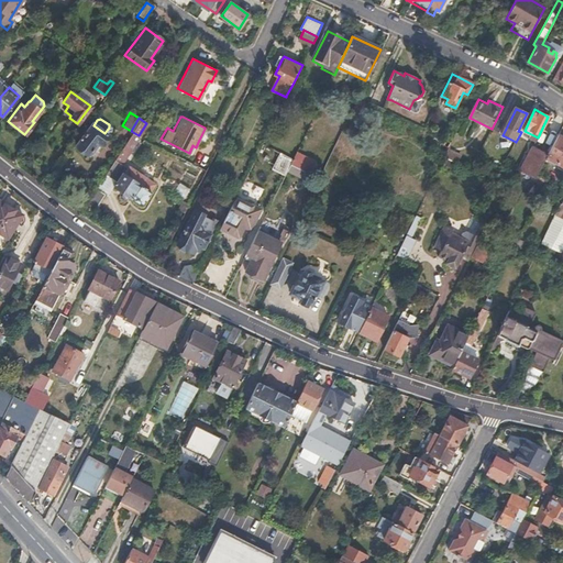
[(433,132),(438,123),(430,119),(424,129),(433,132)]
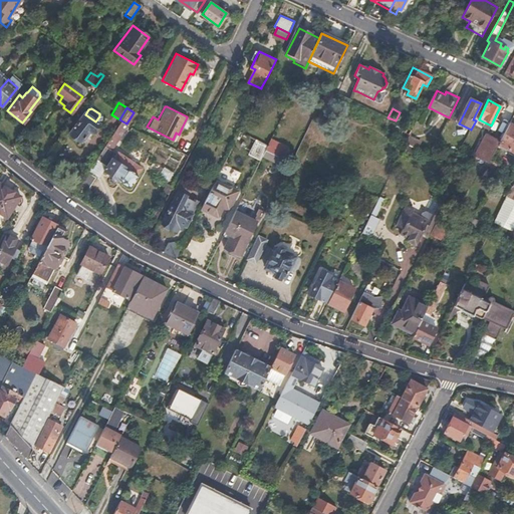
[(90,132),(97,122),(95,121),(85,114),(83,112),(69,134),(80,142),(88,130),(90,132)]
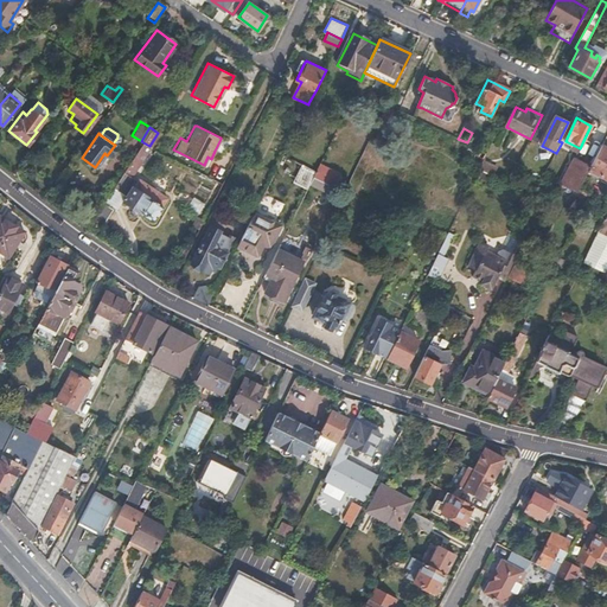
[(129,176),(149,146),(141,141),(112,189),(125,197),(121,202),(139,213),(140,212),(152,221),(161,206),(160,205),(165,198),(136,179),(132,186),(129,185),(133,178),(129,176)]
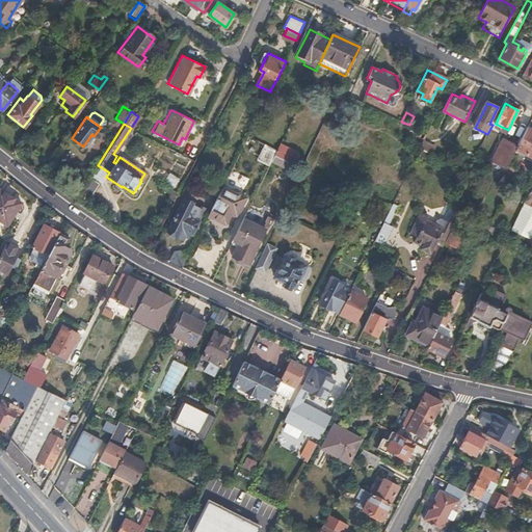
[(531,158),(531,131),(527,129),(519,145),(516,151),(531,158)]
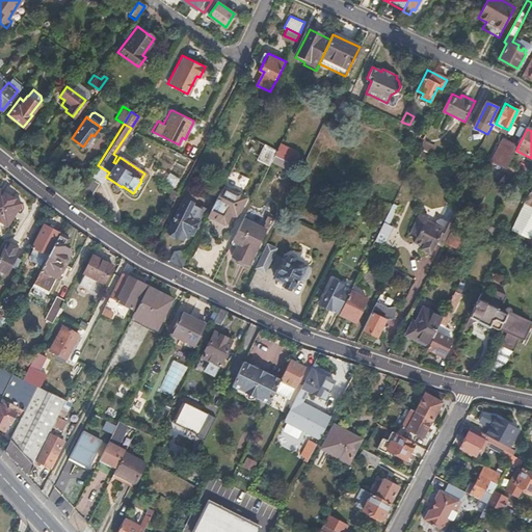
[(516,151),(519,145),(505,139),(503,143),(494,161),(507,167),(512,158),(516,151)]
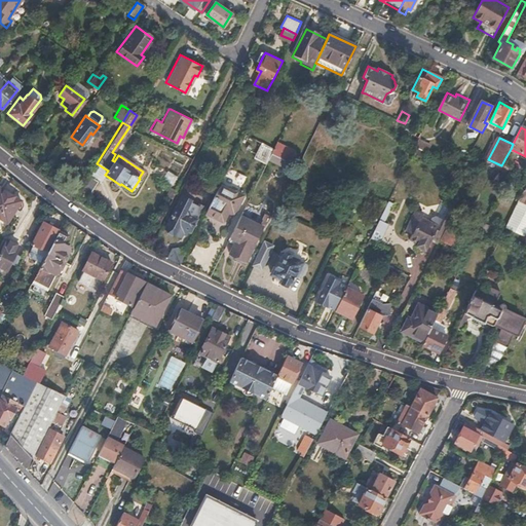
[(291,156),(293,151),(276,143),(273,148),(271,154),(298,167),(301,160),(291,156)]
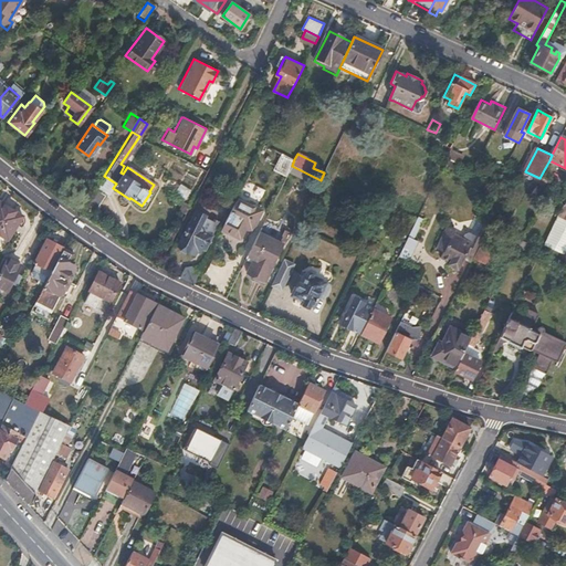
[(286,177),(292,166),(294,159),(285,155),(278,171),(286,177)]
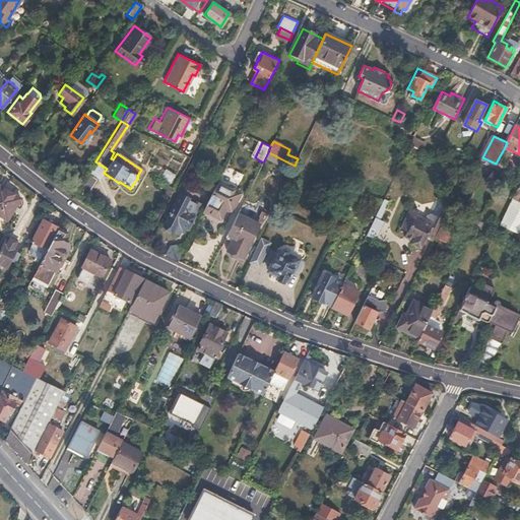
[(506,169),(511,159),(501,154),(496,164),(506,169)]
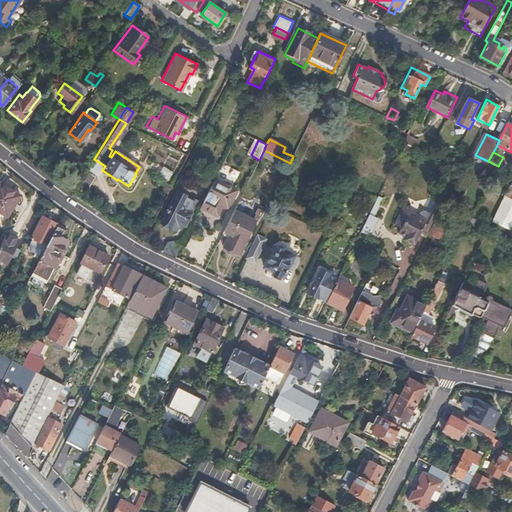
[(492,179),(498,166),(488,161),(487,165),(492,168),(487,177),(492,179)]
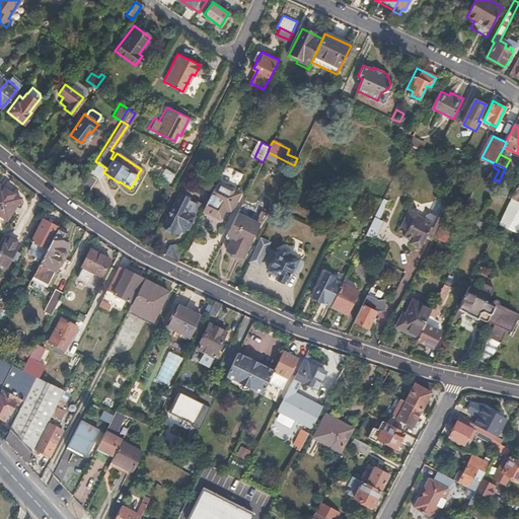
[(160,176),(169,183),(175,175),(166,168),(160,176)]
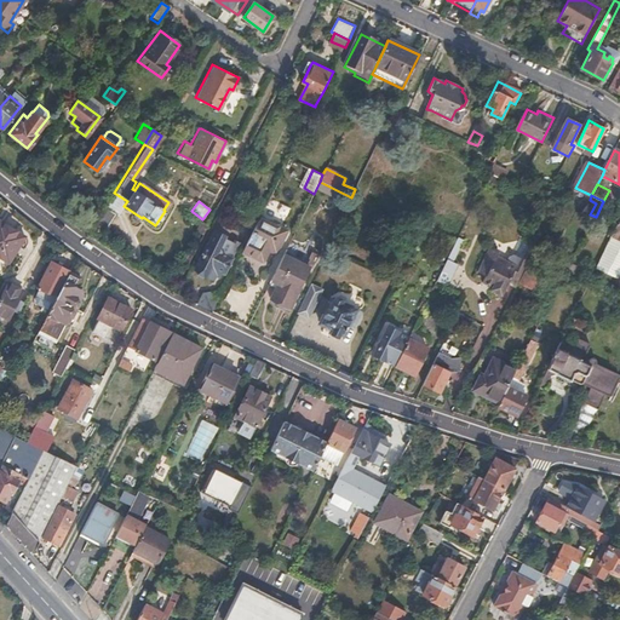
[(104,228),(113,212),(104,207),(96,222),(104,228)]
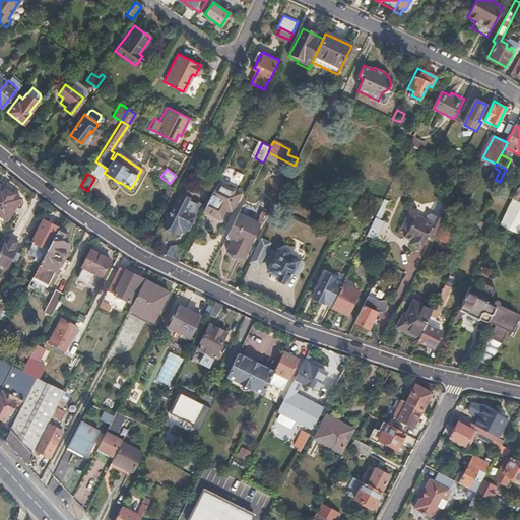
[(232,212),(241,193),(217,182),(203,211),(204,211),(221,219),(226,209),(232,212)]
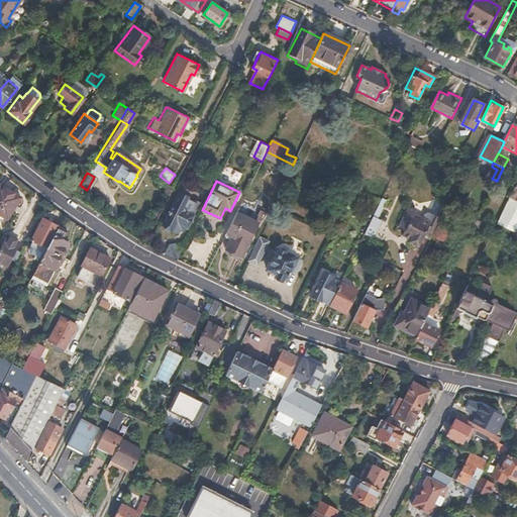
[(0,212),(9,218),(22,196),(0,183),(0,212)]
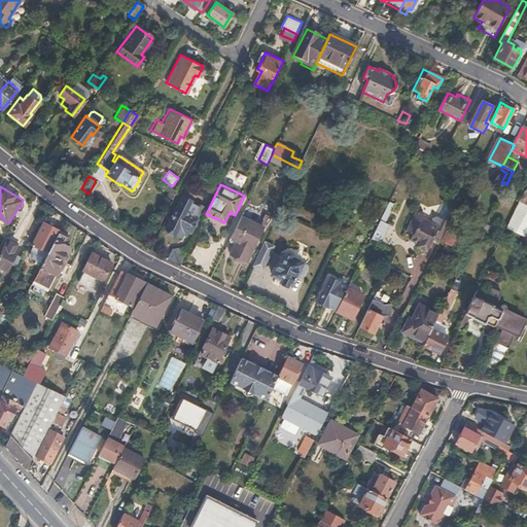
[(526,188),(526,187),(520,200),(506,227),(525,238),(526,234),(526,188)]
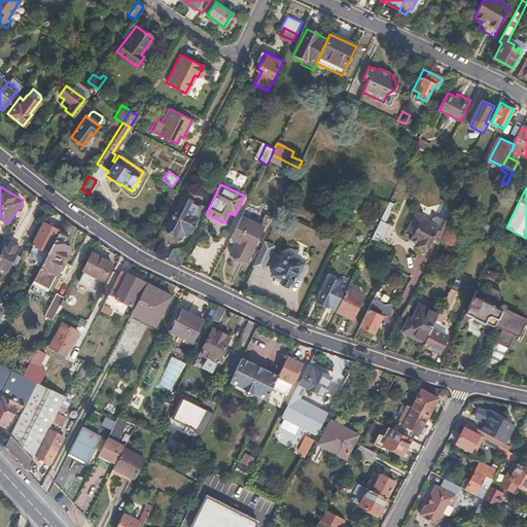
[(190,232),(198,218),(196,217),(201,209),(190,203),(191,201),(183,197),(178,208),(176,208),(166,230),(181,237),(185,229),(190,232)]
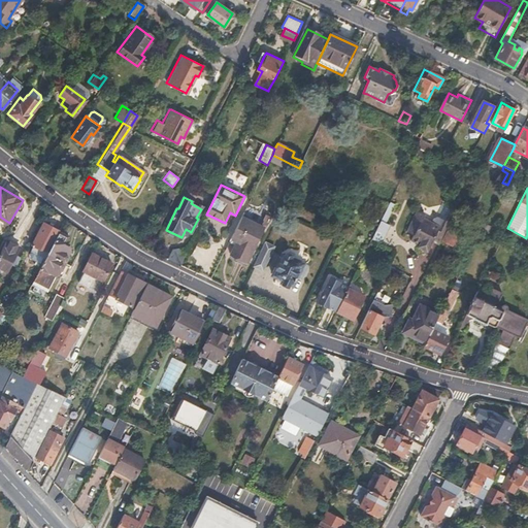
[(387,223),(395,206),(390,203),(382,221),(387,223)]
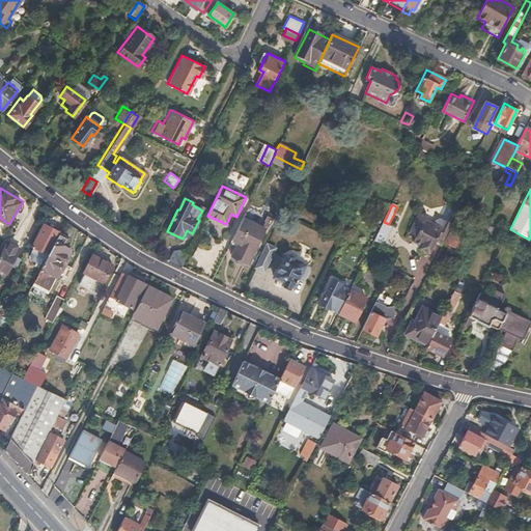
[(453,227),(463,210),(454,204),(445,224),(453,227)]
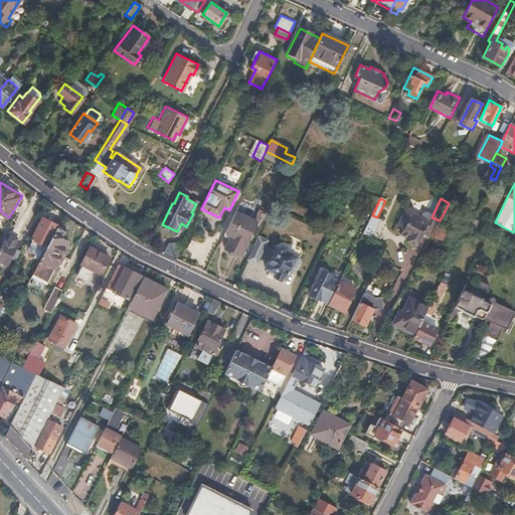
[(417,209),(407,205),(406,209),(415,213),(417,209)]
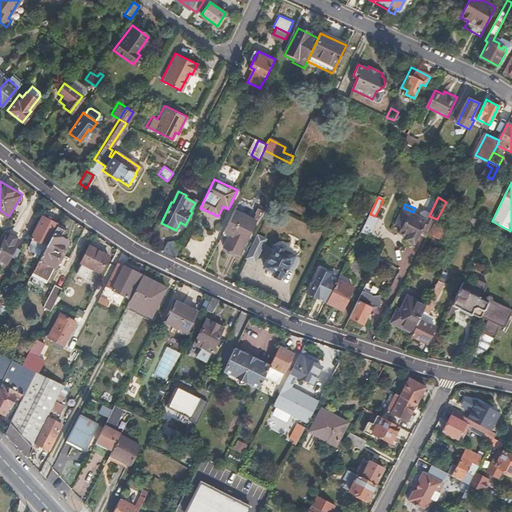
[(437,220),(437,219),(429,216),(428,217),(424,218),(413,212),(404,208),(395,225),(402,228),(399,234),(406,238),(405,241),(414,245),(420,234),(427,237),(430,233),(437,220)]
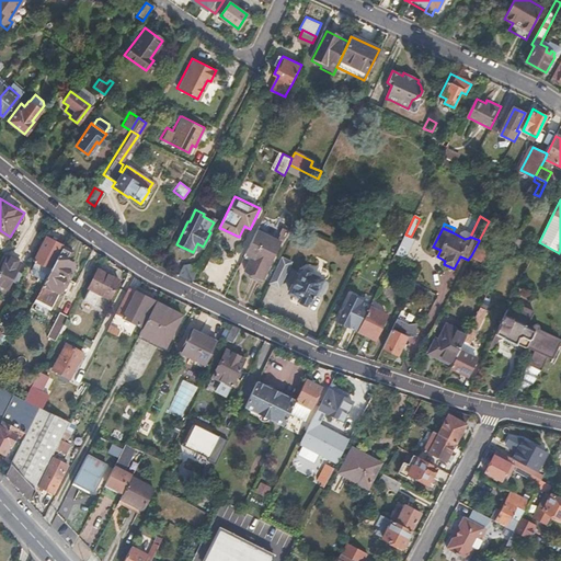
[(261,279),(278,241),(256,230),(245,254),(251,258),(244,271),(261,279)]
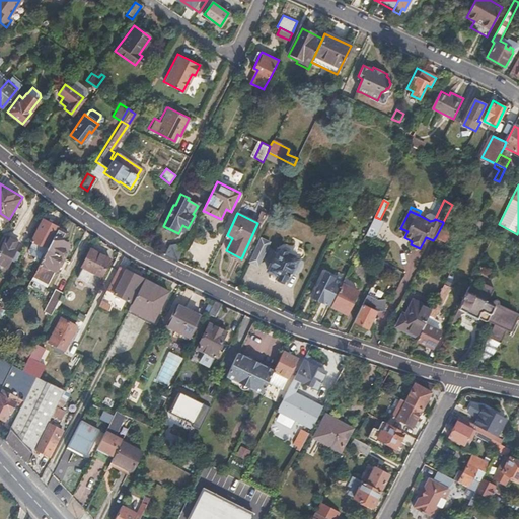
[(365,235),(374,240),(383,221),(374,217),(365,235)]
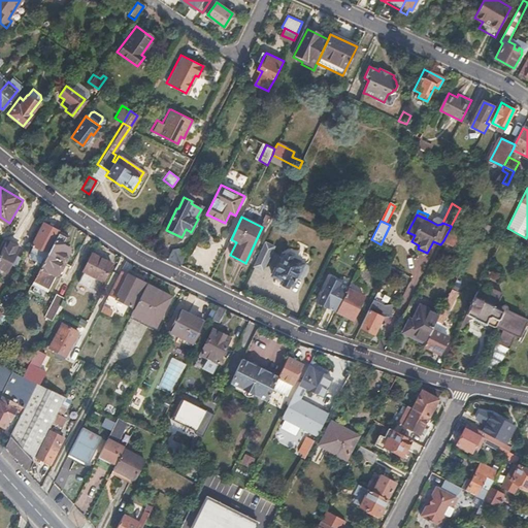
[(48,254),(60,231),(44,223),(33,245),(35,245),(31,255),(32,260),(42,265),(46,258),(48,254)]
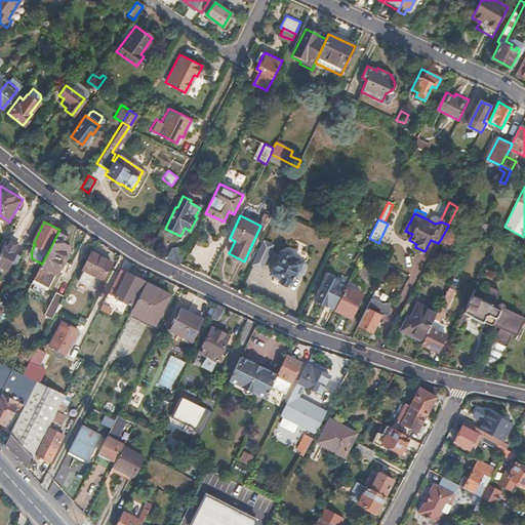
[(448,226),(441,239),(469,252),(476,239),(448,226)]
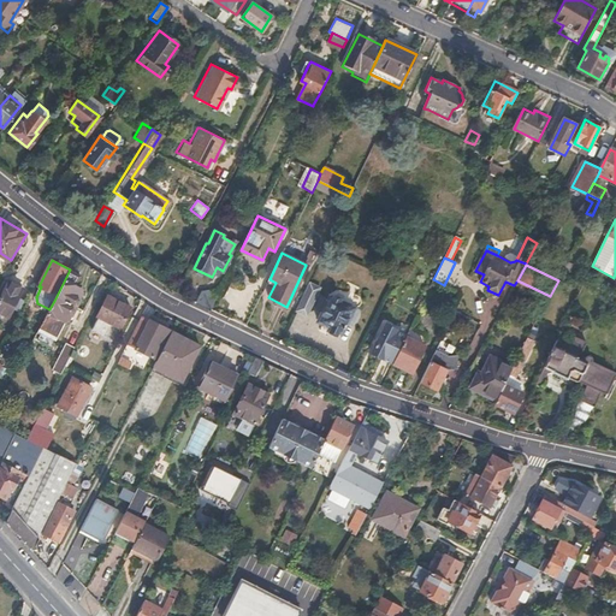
[(75,306),(83,289),(76,285),(81,276),(70,270),(57,296),(75,306)]
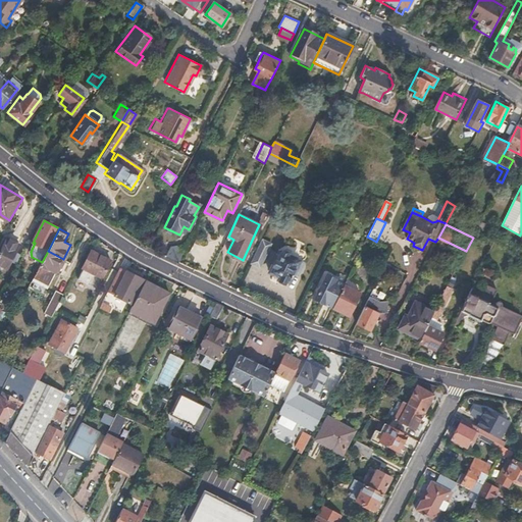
[(0,263),(8,268),(20,244),(8,238),(0,252),(0,263)]
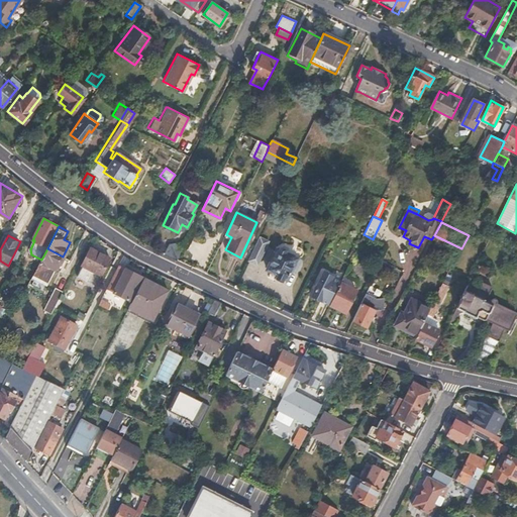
[(257,267),(269,242),(261,237),(248,263),(257,267)]
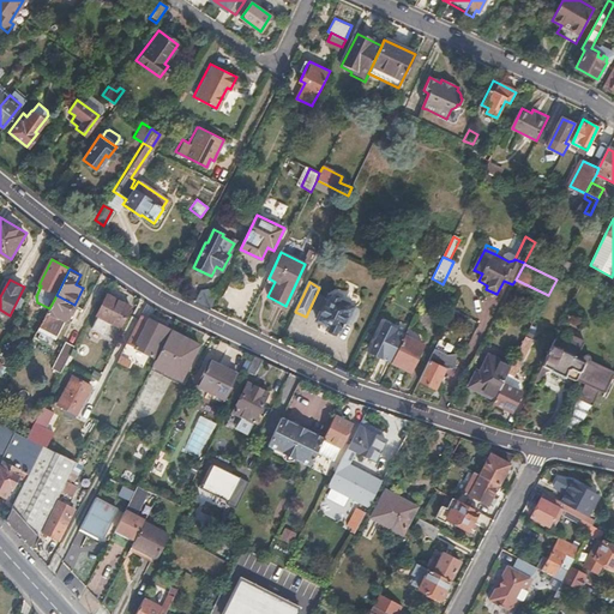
[(211,306),(217,293),(210,289),(208,289),(202,290),(197,299),(211,306)]
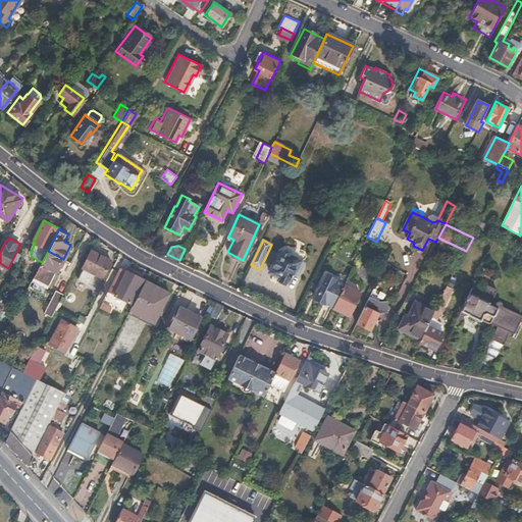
[(103,277),(111,260),(92,250),(83,267),(85,268),(79,279),(96,289),(102,277),(103,277)]
